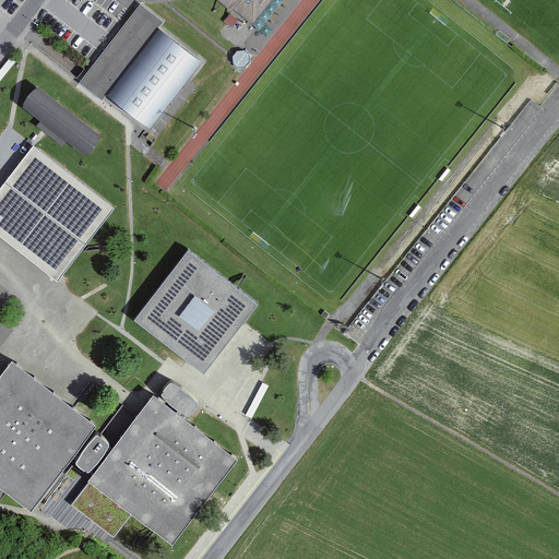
[(216,0),(232,12),(234,10),(251,24),(272,0),(216,0)]
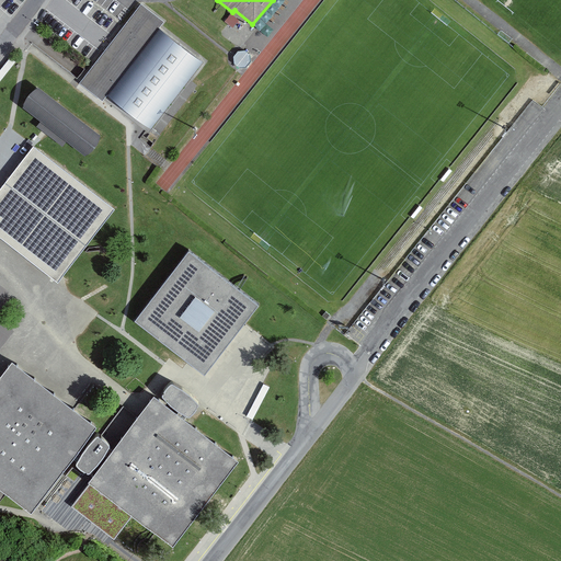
[(151,129),(203,63),(160,29),(165,22),(142,4),(80,83),(102,100),(106,94),(151,129)]
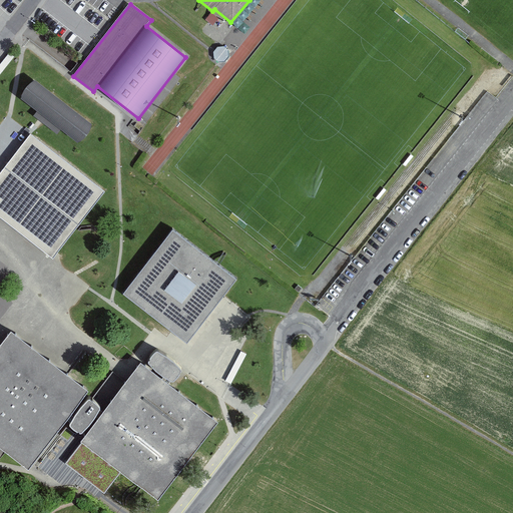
[(228,50),(223,46),(217,47),(214,50),(213,52),(213,58),(219,63),(225,61),(229,56),(228,50)]
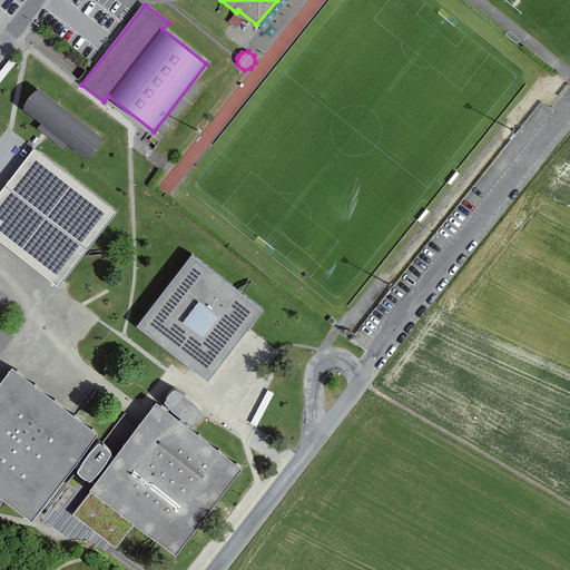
[(102,139),(39,90),(23,111),(40,124),(50,131),(68,145),(87,159),(102,139)]
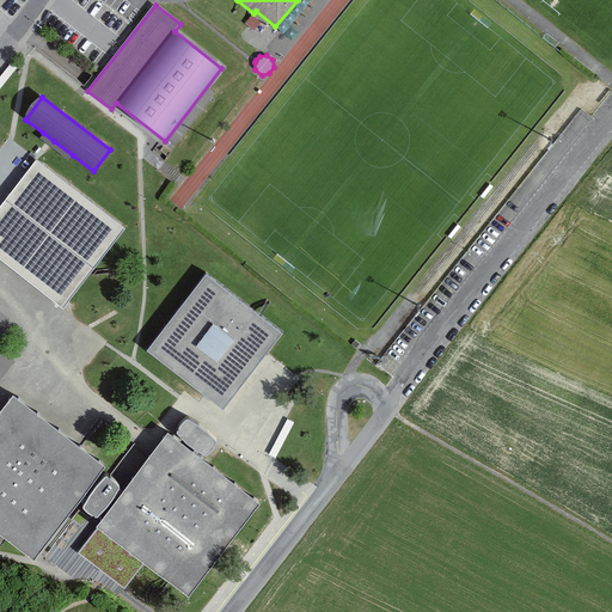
[(73,155),(43,133),(40,139),(46,142),(50,147),(68,160),(73,155)]
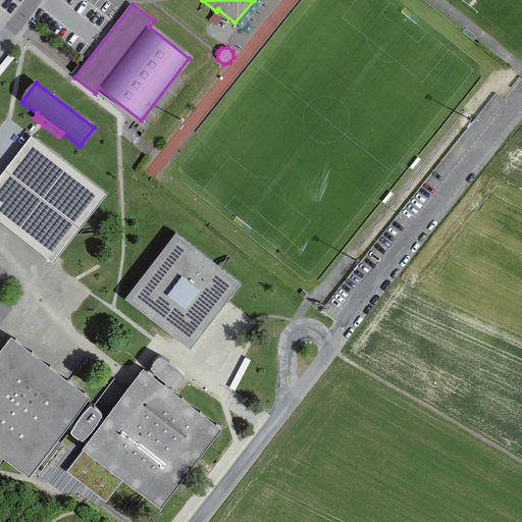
[(33,136),(32,136),(0,174),(0,216),(51,257),(53,254),(103,191),(33,136)]
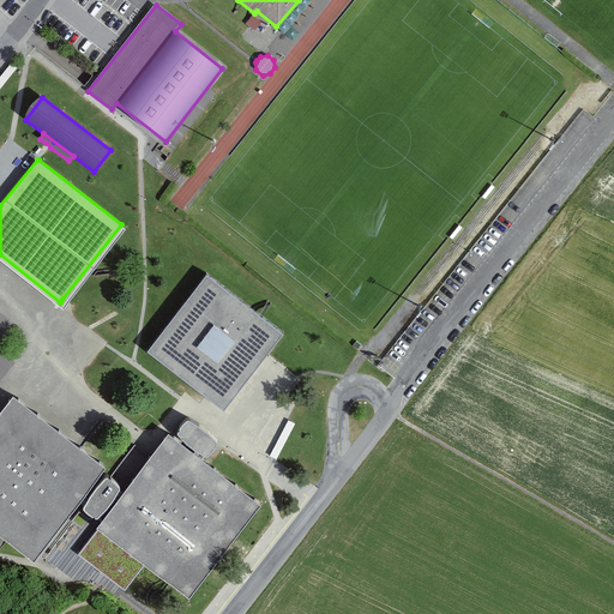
[(262,314),(208,272),(150,347),(208,392),(224,404),(265,353),(283,331),(262,314)]
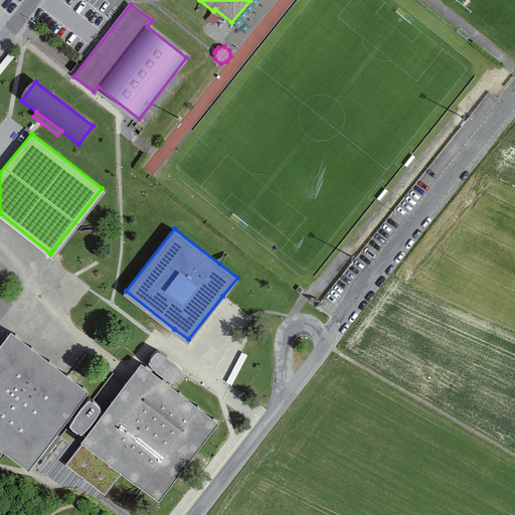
[(0,346),(0,447),(2,449),(7,453),(23,465),(30,470),(67,421),(71,415),(87,395),(90,391),(68,374),(11,332),(0,346)]
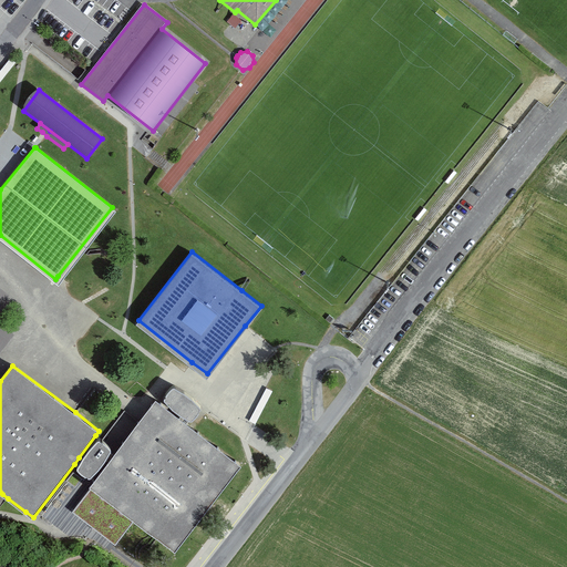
[(188,418),(194,422),(202,412),(205,408),(183,390),(175,384),(172,382),(161,397),(181,412),(177,416),(185,422),(188,418)]
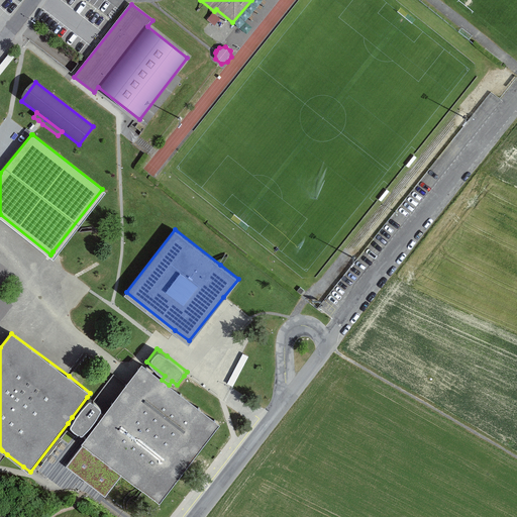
[(249,355),(243,352),(227,384),(232,387),(249,355)]
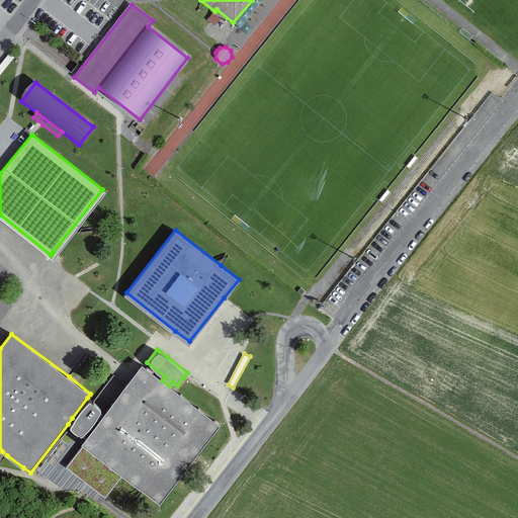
[(99,422),(85,441),(66,466),(105,496),(124,471),(162,500),(221,424),(178,393),(169,385),(162,380),(144,366),(143,365),(143,367),(136,375),(127,385),(107,413),(104,416),(99,422)]
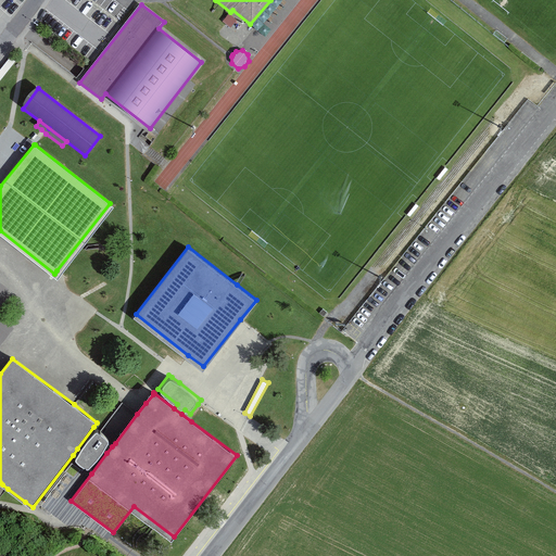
[(88,471),(103,451),(106,453),(112,446),(109,443),(112,441),(100,432),(98,430),(81,452),(77,449),(73,455),(75,456),(76,457),(74,460),(83,467),(88,471)]
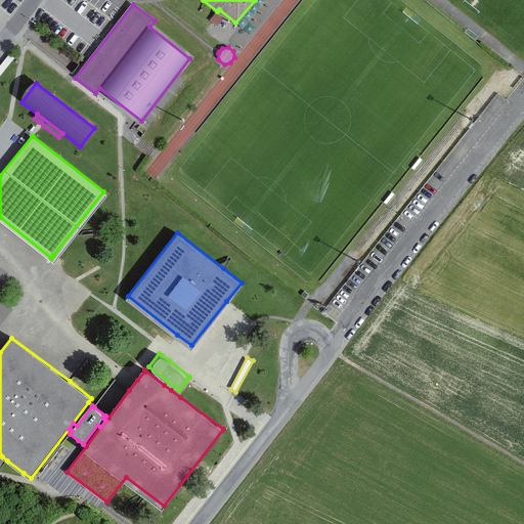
All buildings are outlined.
